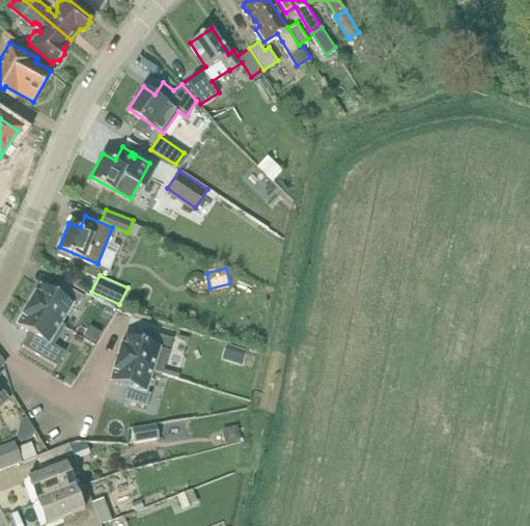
[(62,281),(56,292),(73,302),(78,304),(84,294),(62,281)]
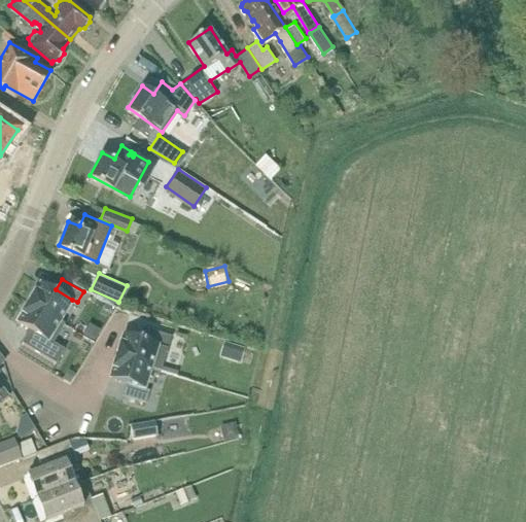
[(56,289),(41,281),(29,301),(61,319),(61,318),(72,300),(56,289)]
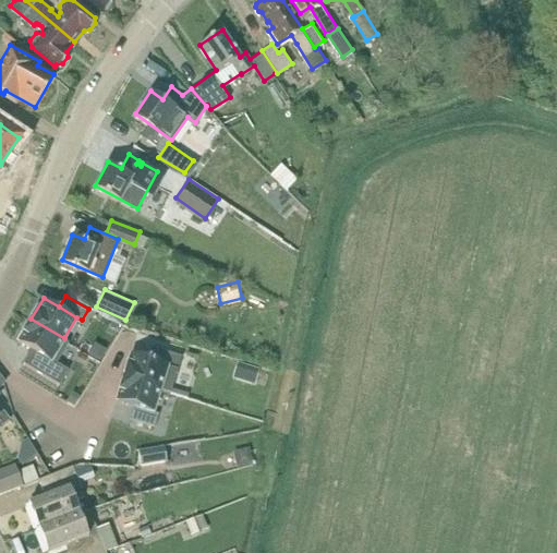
[(31,319),(19,339),(32,347),(23,360),(60,383),(69,368),(57,360),(70,340),(64,337),(64,338),(31,319)]
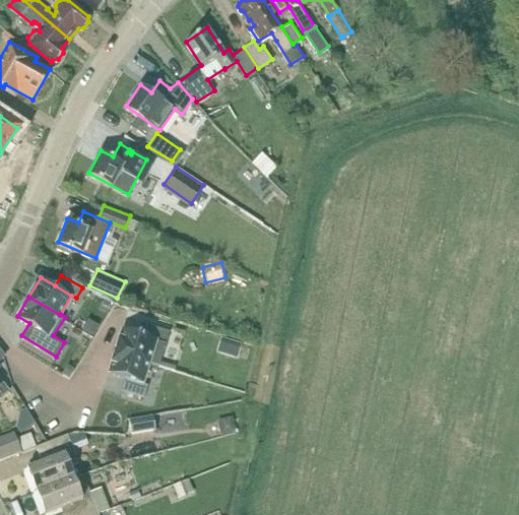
[(85,320),(81,328),(92,334),(100,322),(91,318),(85,320)]
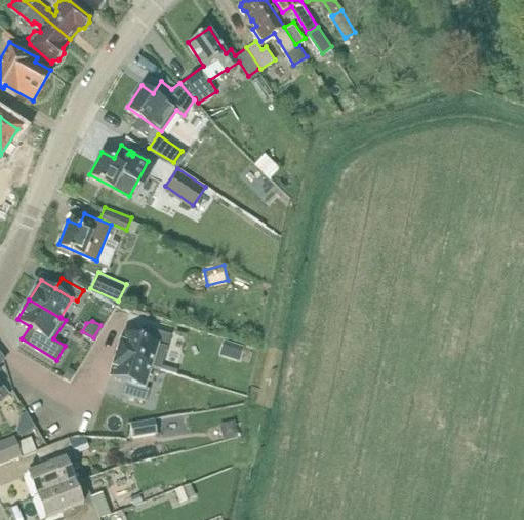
[(144,324),(139,335),(168,345),(171,332),(144,324)]
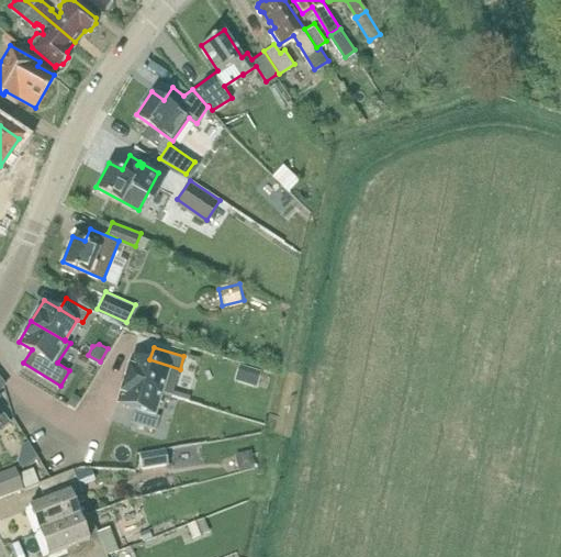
[(132,354),(125,377),(163,389),(163,390),(172,393),(180,369),(149,359),(132,354)]
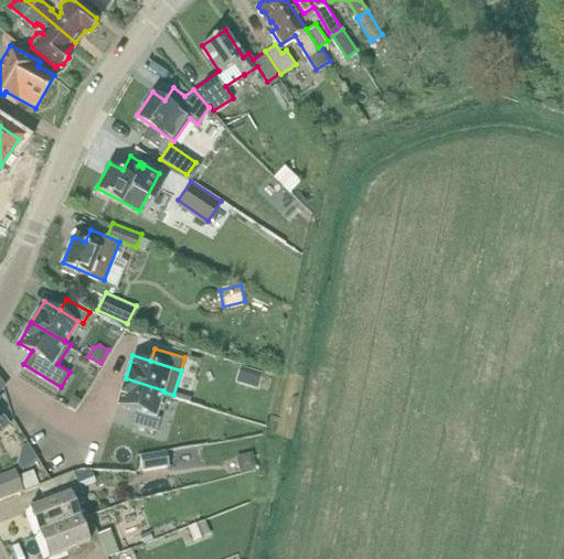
[(242,363),(236,378),(258,385),(264,369),(242,363)]
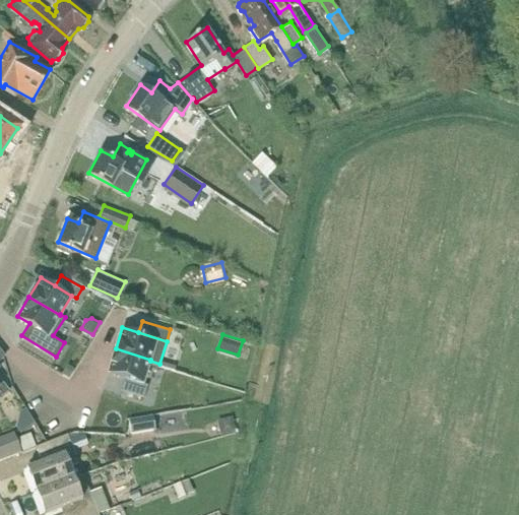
[(0,388),(3,392),(9,387),(0,374),(0,357),(5,353),(0,347),(0,388)]
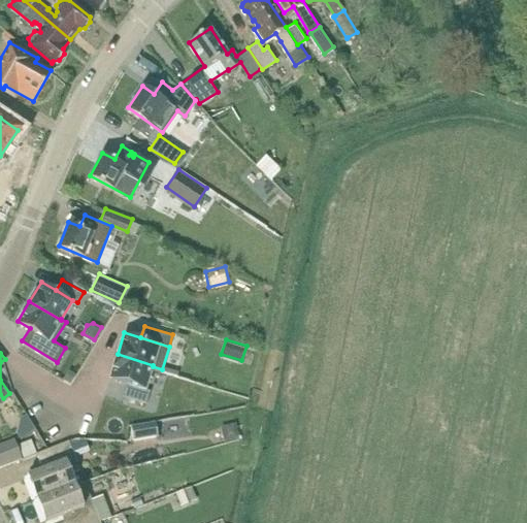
[(110,376),(126,381),(146,387),(153,366),(153,365),(118,354),(110,376)]
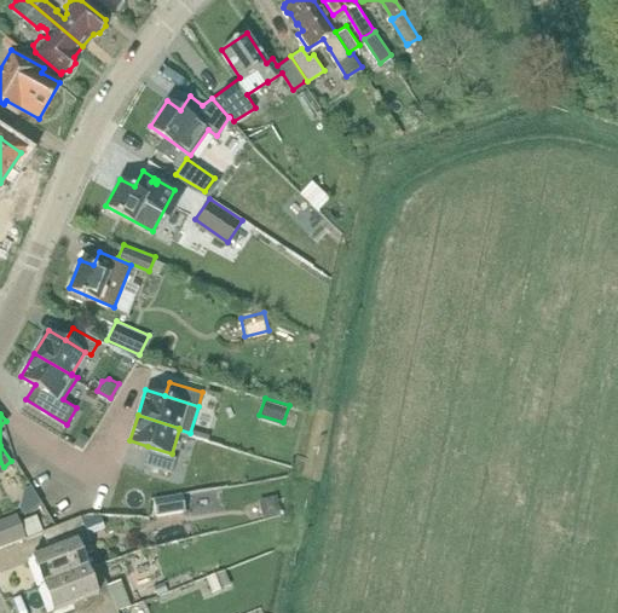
[(82,432),(75,441),(84,446),(90,437),(82,432)]
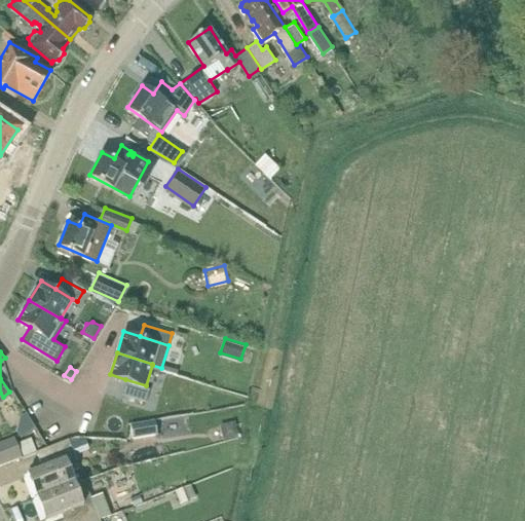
[(126,380),(122,392),(147,400),(150,387),(145,385),(126,380)]
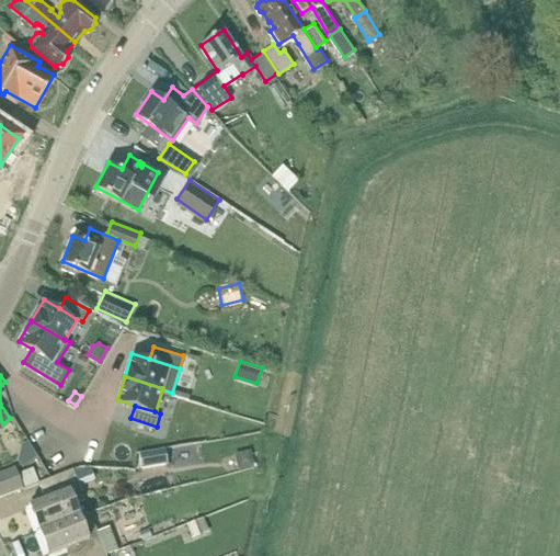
[(167,445),(140,450),(143,465),(168,461),(167,445)]
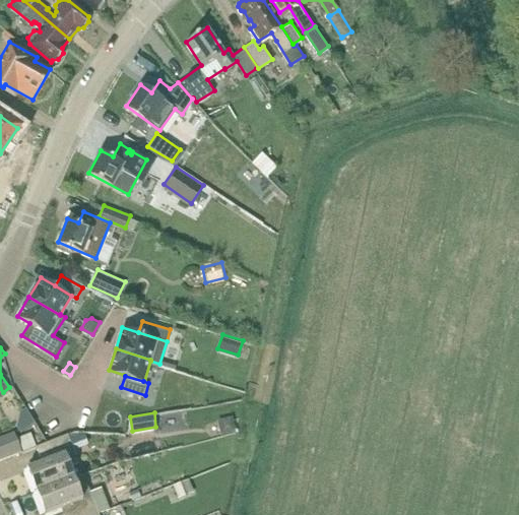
[(236,428),(232,413),(217,417),(221,432),(236,428)]
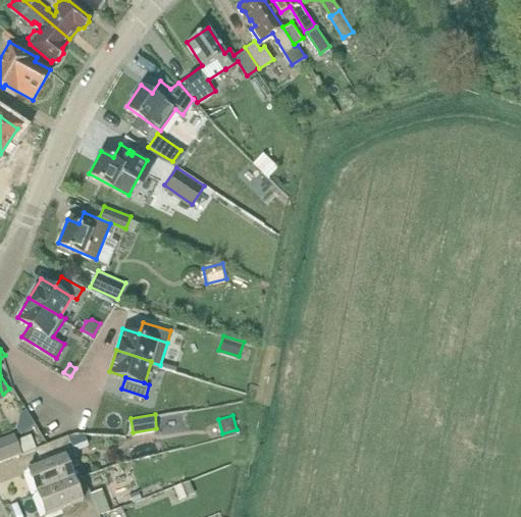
[(14,431),(0,436),(0,458),(21,450),(14,431)]
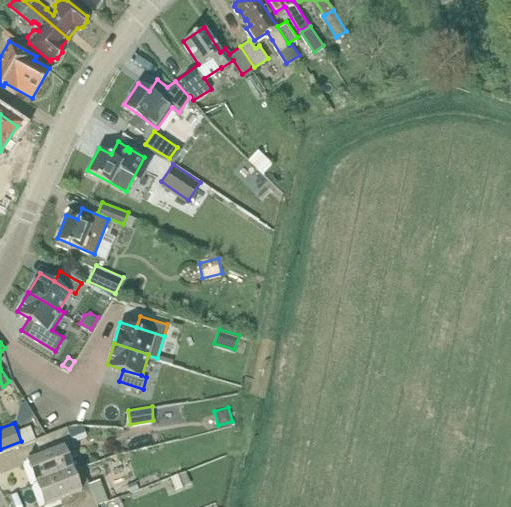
[(30,424),(17,429),(22,442),(36,436),(30,424)]
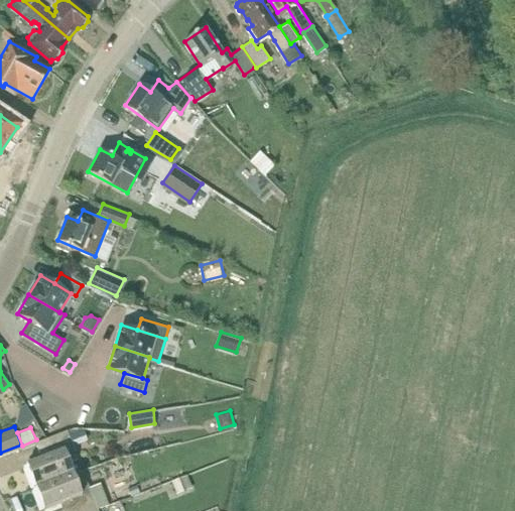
[(41,457),(26,463),(35,485),(74,471),(70,460),(79,457),(73,441),(68,428),(35,440),(41,457)]
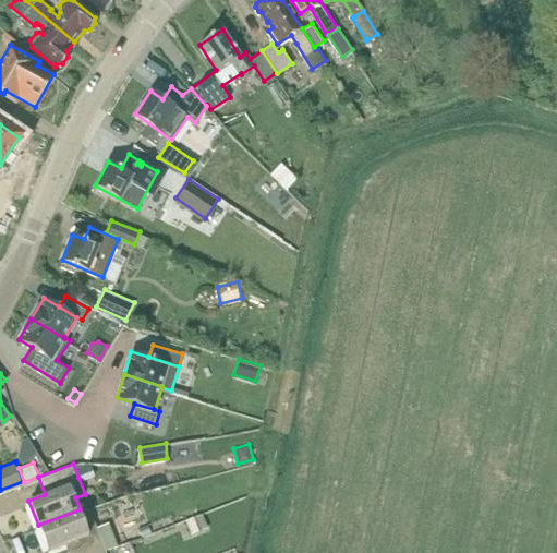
[(84,521),(80,509),(38,525),(47,550),(64,543),(68,552),(88,552),(117,542),(108,520),(97,525),(94,517),(84,521)]
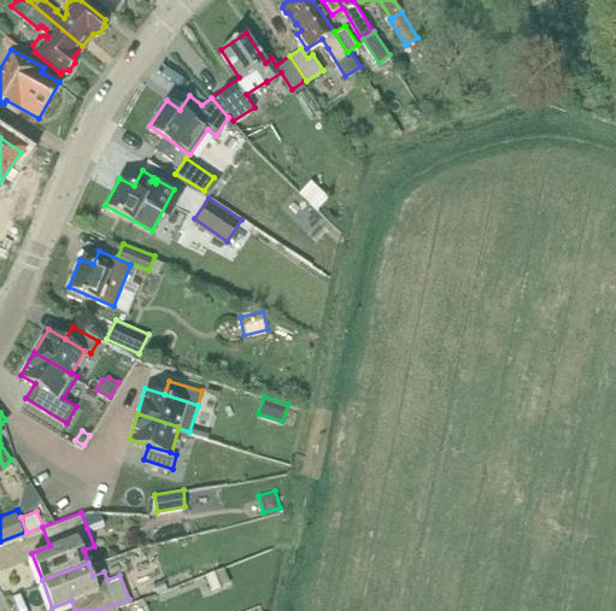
[(224,565),(206,573),(212,588),(230,581),(224,565)]
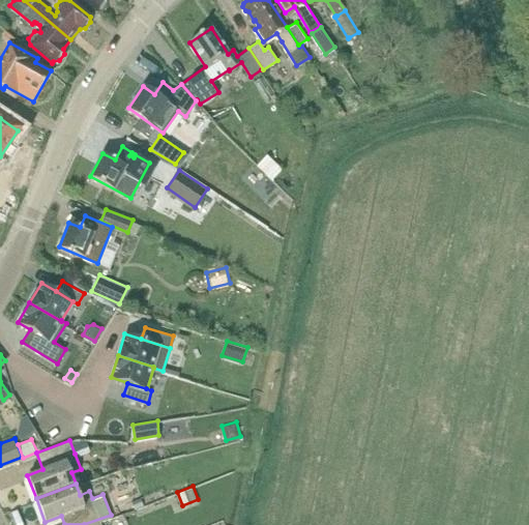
[(144,502),(141,496),(133,499),(136,505),(144,502)]
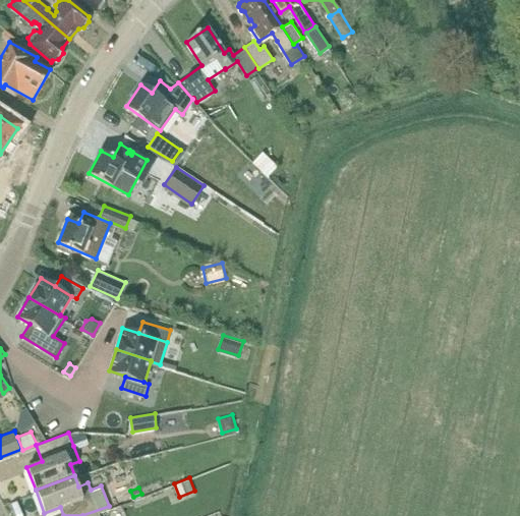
[(110,507),(109,506),(82,515),(100,515),(99,511),(110,507)]
